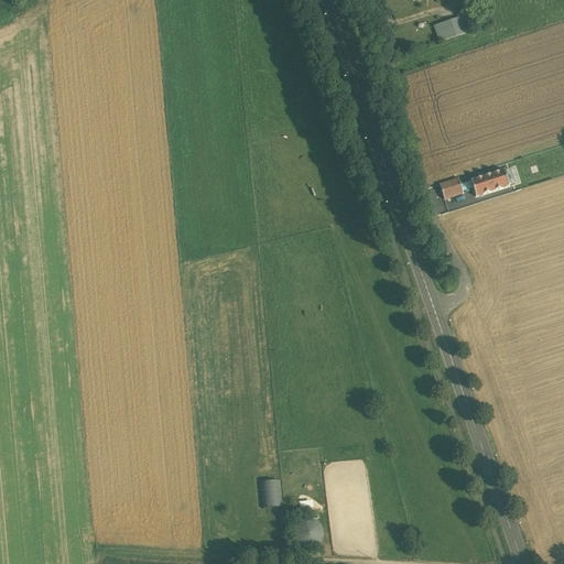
[(466,17),(453,21),(458,36),(472,32),(466,17)]
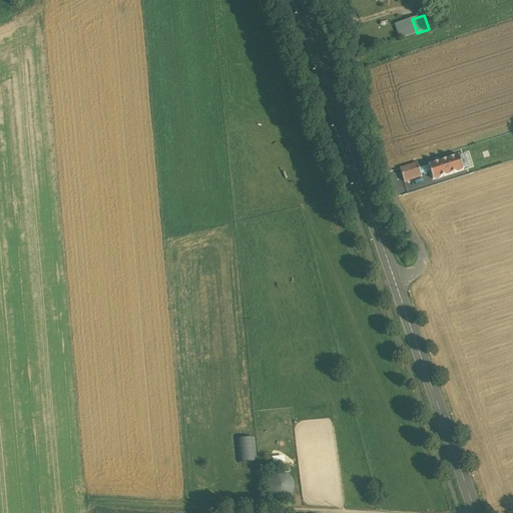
[(412,19),(397,24),(402,38),(417,33),(412,19)]
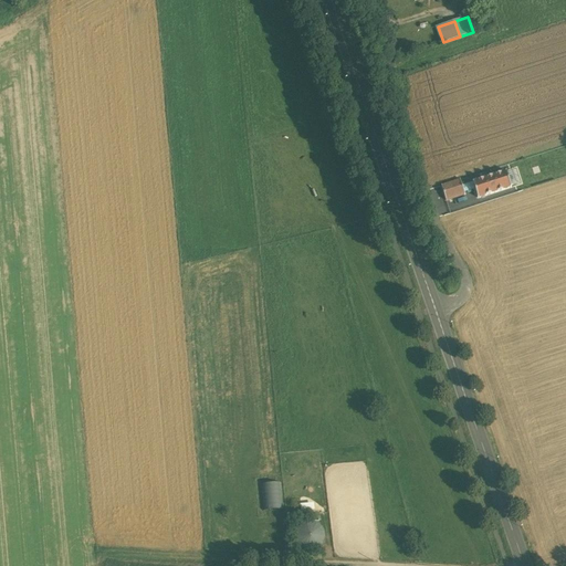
[(511,188),(506,171),(472,182),(474,191),(477,199),(511,188)]
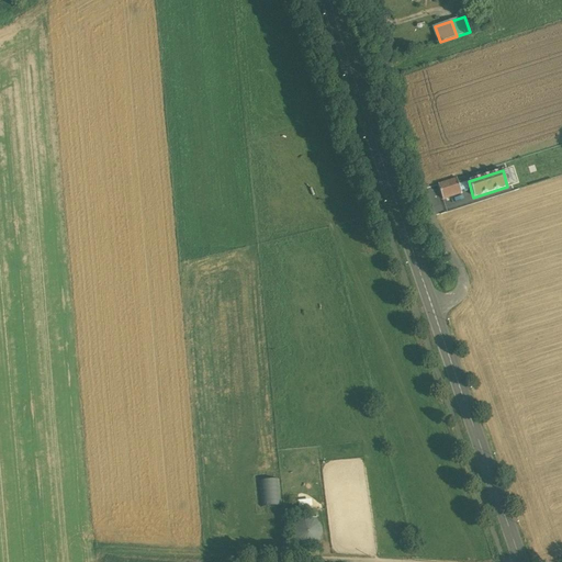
[(471,190),(469,181),(458,184),(456,178),(437,184),(441,200),(471,190)]
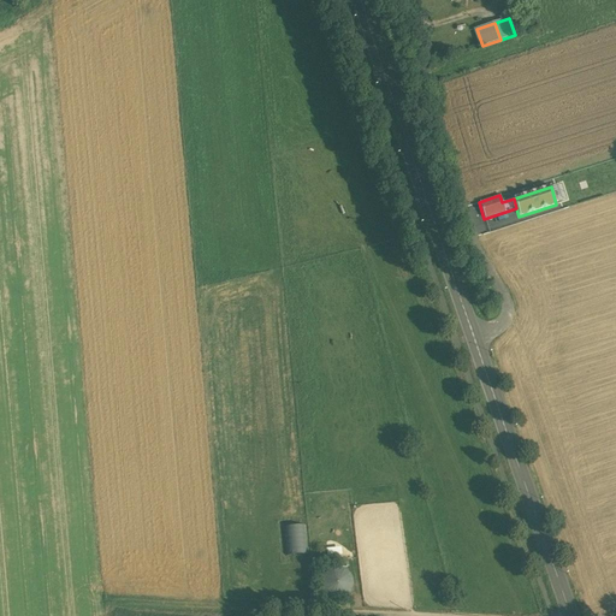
[(308,554),(307,523),(284,525),(285,554),(308,554)]
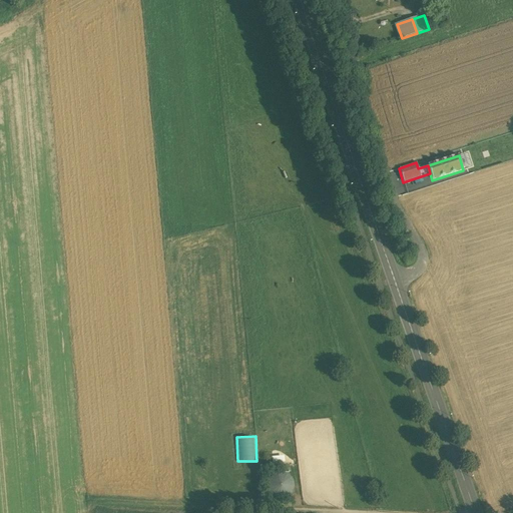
[(278,474),(274,476),(270,480),(269,485),(269,490),(271,494),(275,497),(280,499),(285,498),(289,496),(293,492),(294,487),(293,482),(291,478),(287,475),(282,473),(278,474)]
